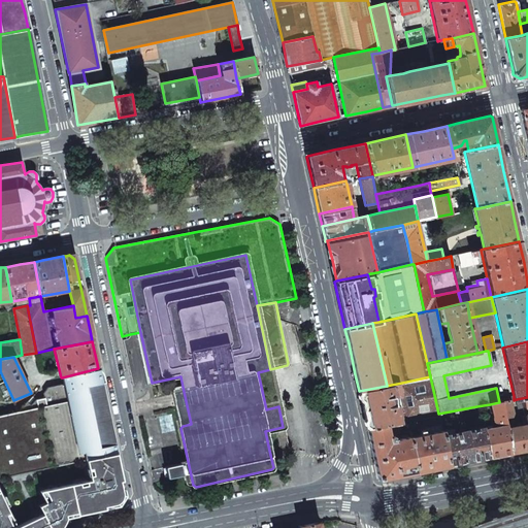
[(0,479),(51,467),(116,453),(113,441),(100,381),(98,368),(62,377),(63,384),(47,388),(43,394),(44,398),(36,400),(33,397),(23,406),(24,410),(0,415),(0,479)]
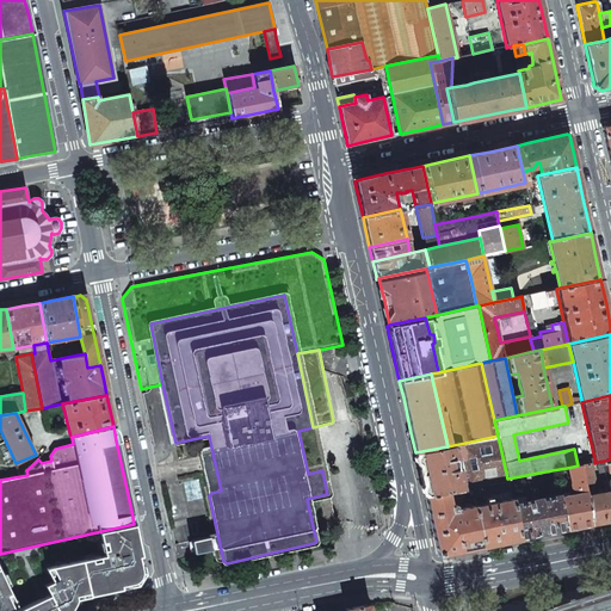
[(298,431),(308,474),(322,470),(313,427),(298,431)]
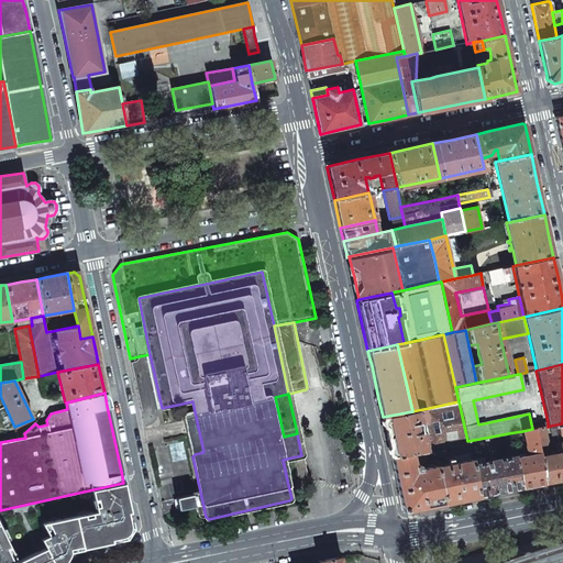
[(428,433),(430,449),(445,445),(467,441),(459,401),(423,409),(427,421),(419,422),(417,423),(419,429),(420,429),(421,434),(428,433)]
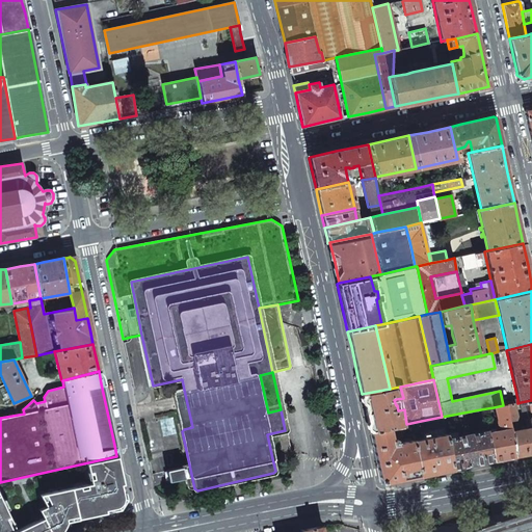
[(394,388),(396,399),(403,398),(400,387),(394,388)]
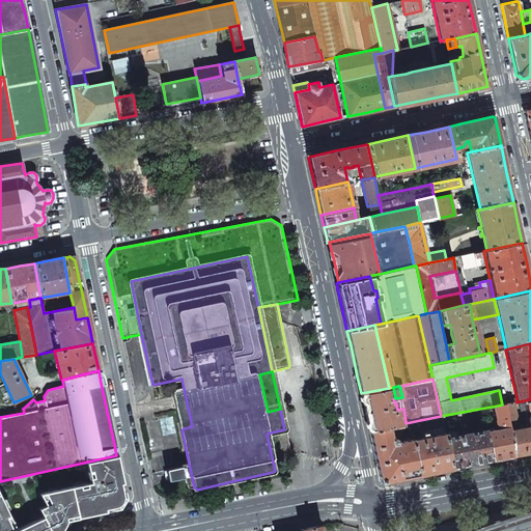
[(365,413),(368,430),(387,426),(391,426),(394,425),(400,424),(397,410),(396,404),(395,404),(393,399),(395,398),(393,387),(389,388),(361,393),(365,413)]
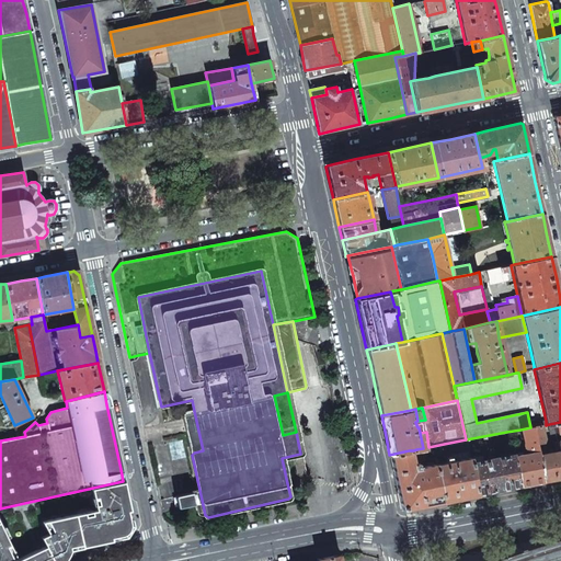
[(183,413),(192,455),(194,453),(203,450),(194,411),(183,413)]
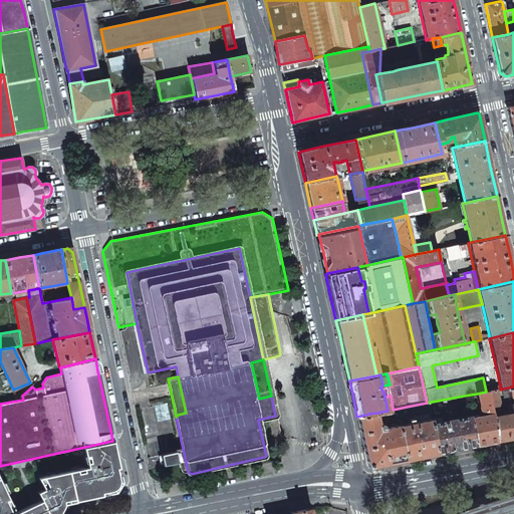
[(488,391),(491,407),(498,406),(499,403),(496,390),(495,390),(488,391)]
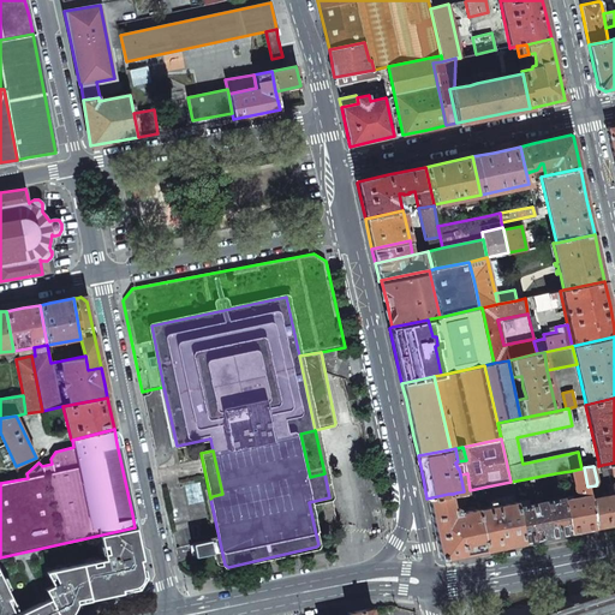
[(571,471),(575,490),(579,494),(589,491),(587,487),(584,467),(581,469),(571,471)]
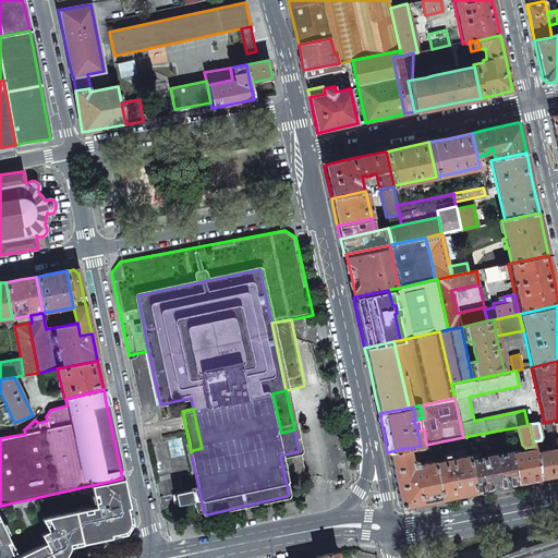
[(441,441),(444,452),(465,448),(463,437),(441,441)]
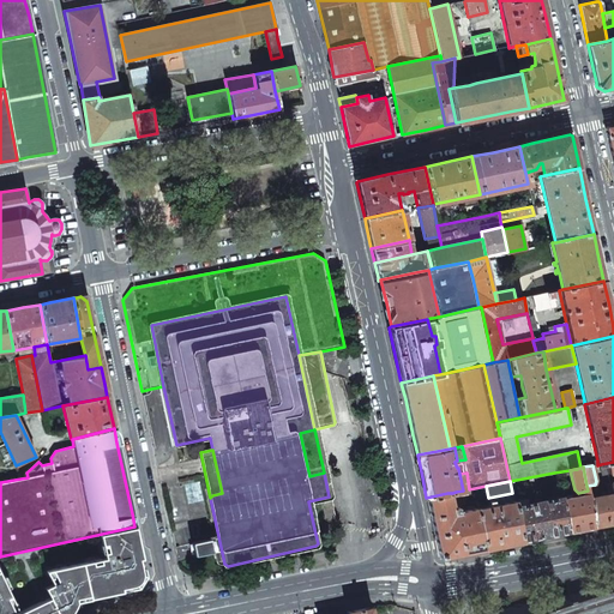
[(440,558),(485,549),(475,509),(452,513),(450,503),(447,493),(426,498),(434,533),(440,558)]
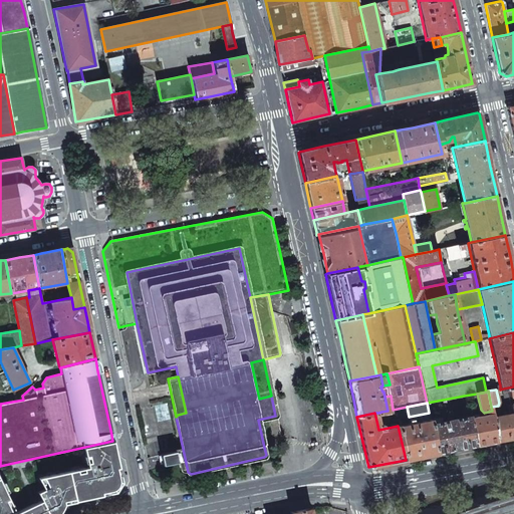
[(493,418),(498,442),(509,440),(513,439),(513,419),(513,414),(493,418)]
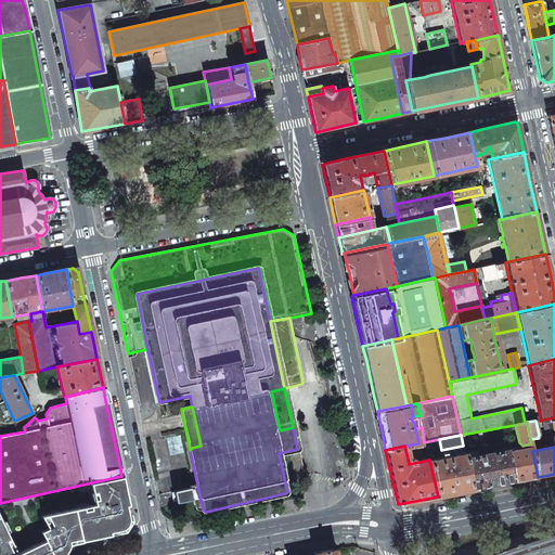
[(507,452),(514,481),(528,479),(538,477),(532,451),(531,448),(507,452)]
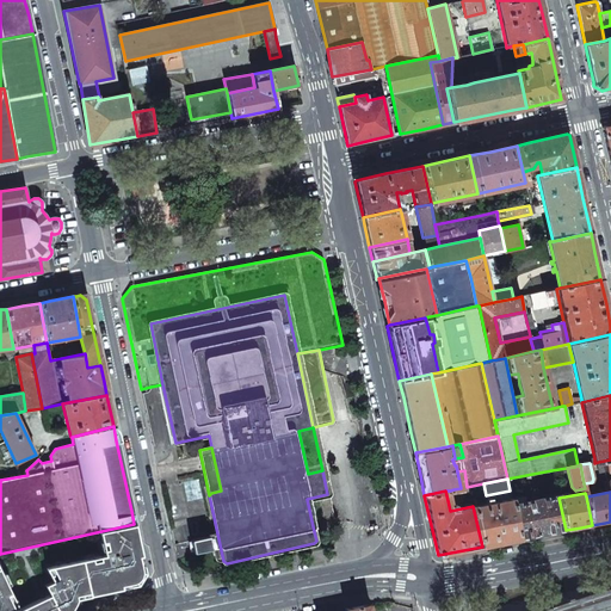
[(307,499),(313,526),(331,523),(332,520),(327,494),(307,499)]
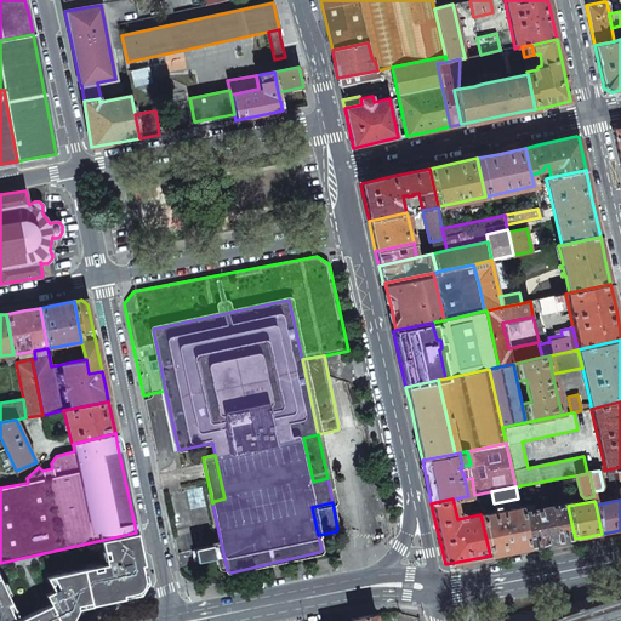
[(520,512),(528,548),(553,543),(575,539),(568,506),(568,503),(520,512)]
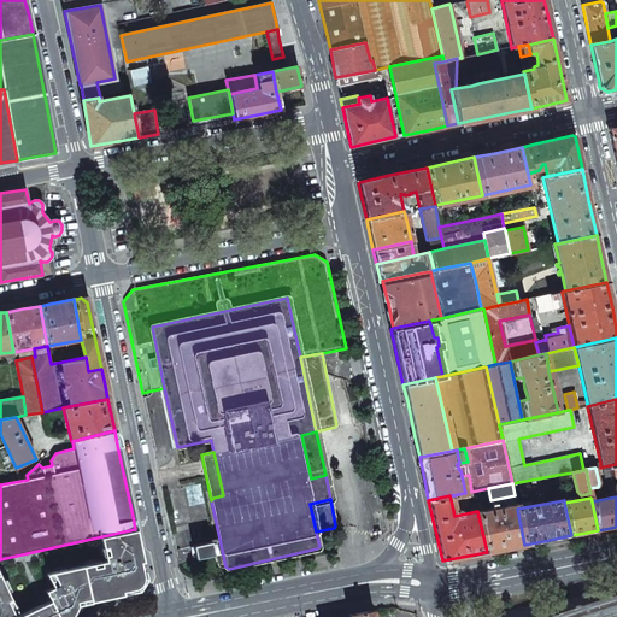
[(477,511),(487,552),(524,545),(517,509),(516,503),(477,511)]
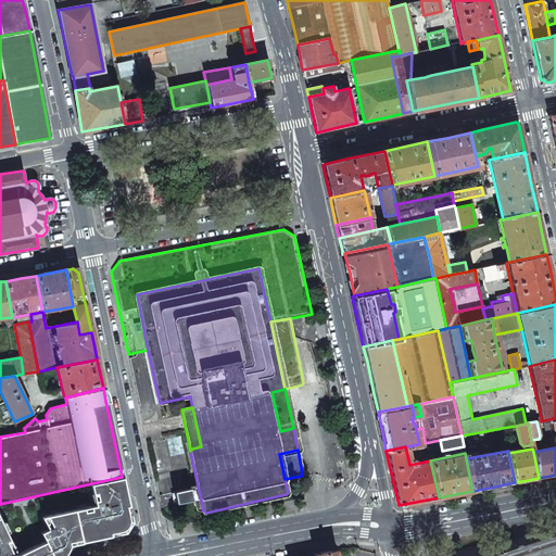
[(53,492),(77,543),(118,534),(117,531),(119,530),(123,529),(125,528),(126,526),(127,525),(128,521),(128,518),(127,516),(130,515),(122,477),(53,492)]
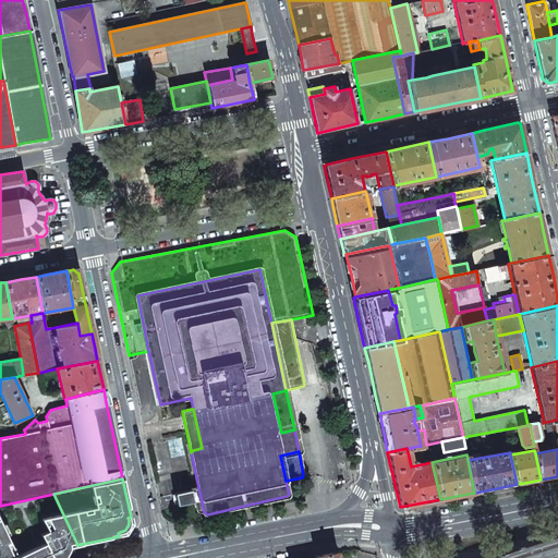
[(179,507),(196,504),(193,492),(177,495),(179,507)]
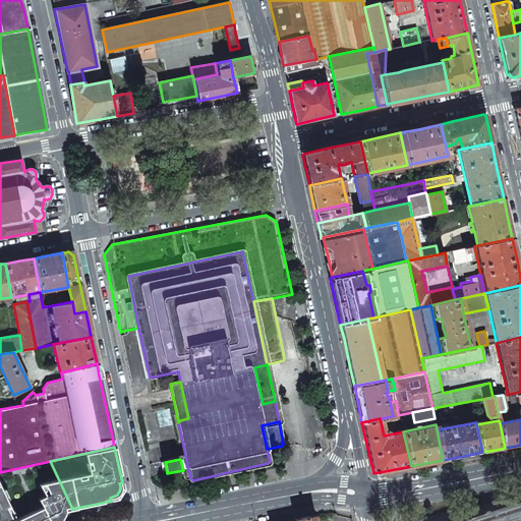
[(60,520),(64,511),(72,509),(50,461),(0,472),(0,520),(60,520)]
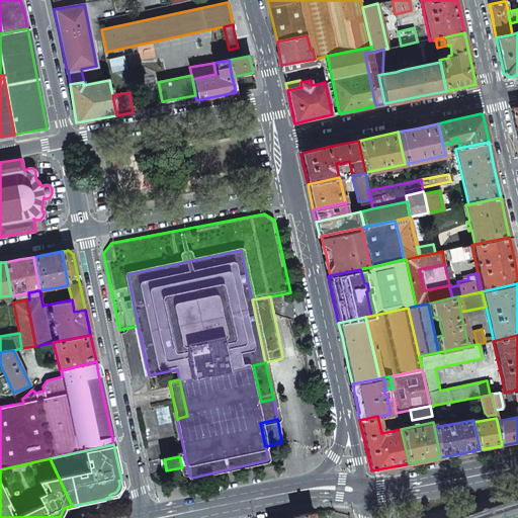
[(116,497),(122,486),(121,480),(118,481),(119,483),(119,486),(118,489),(117,490),(116,492),(114,493),(111,494),(109,495),(110,498),(116,497)]
